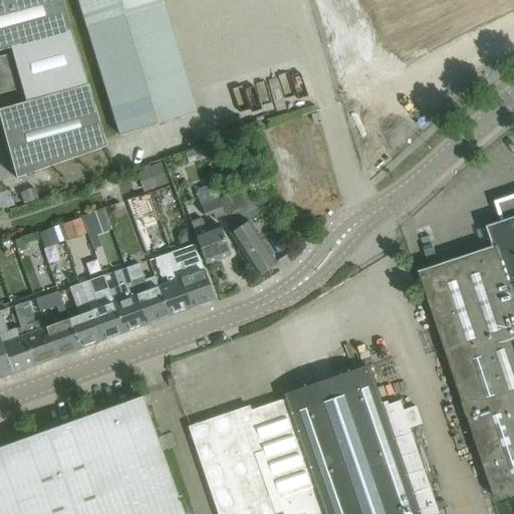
[(60,0),(0,0),(0,50),(69,31),(60,0)]
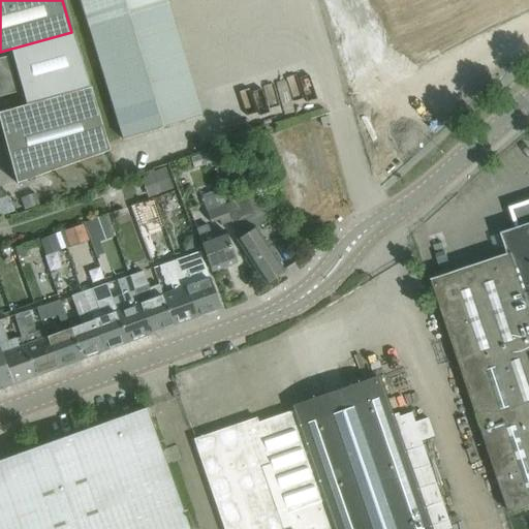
[(79,0),(121,138),(200,115),(165,0),(79,0)]
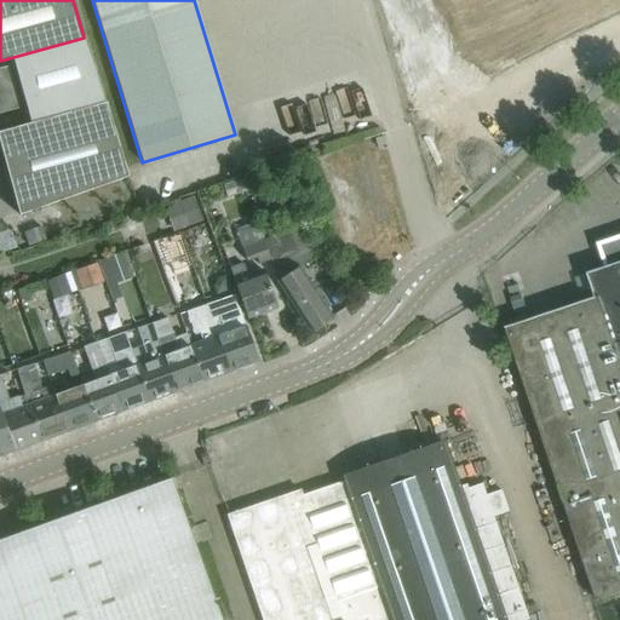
[(453,0),(482,70),(501,62),(501,49),(551,28),(539,0),(453,0)]
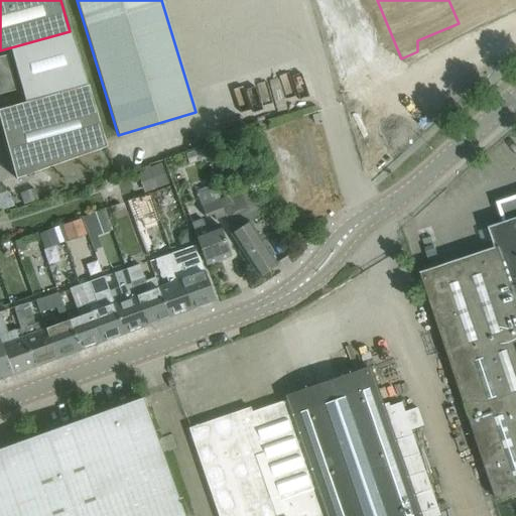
[(6,55),(0,56),(0,94),(15,90),(6,55)]
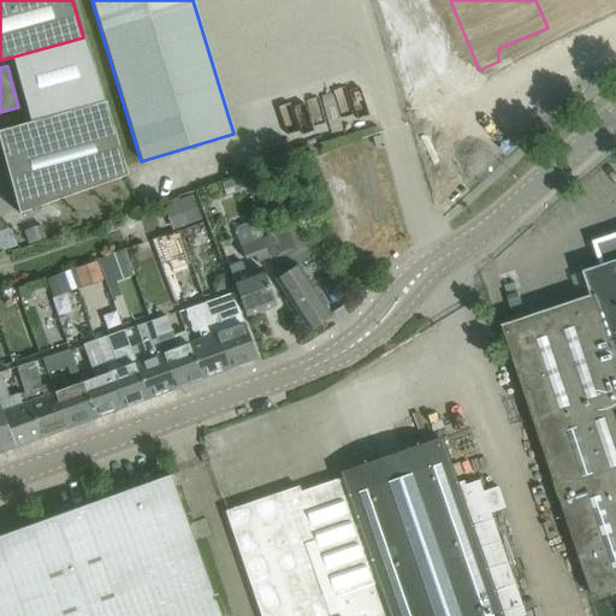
[(19,213),(128,175),(105,101),(0,129),(0,159),(4,159),(19,213)]
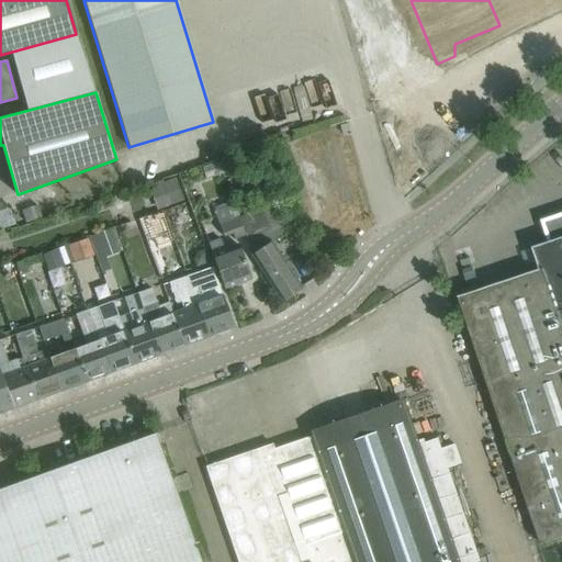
[(242,225),(245,236),(254,258),(269,282),(281,301),(301,288),(289,269),(271,244),(289,234),(271,201),(258,209),(238,217),(242,225)]
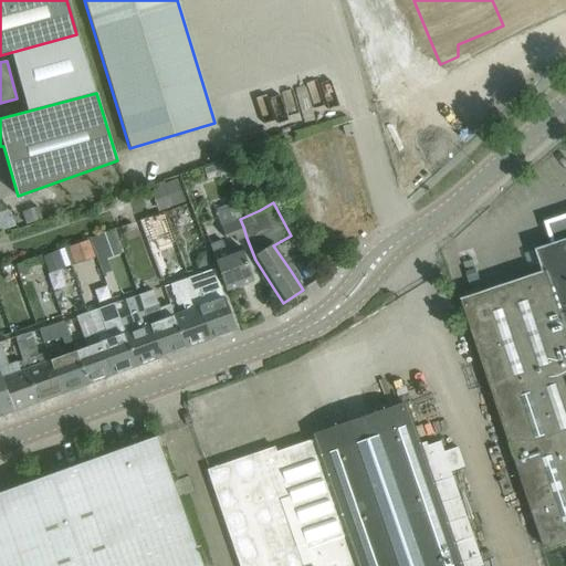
[(243,227),(240,219),(234,206),(217,211),(226,239),(234,236),(236,241),(247,238),(243,227)]
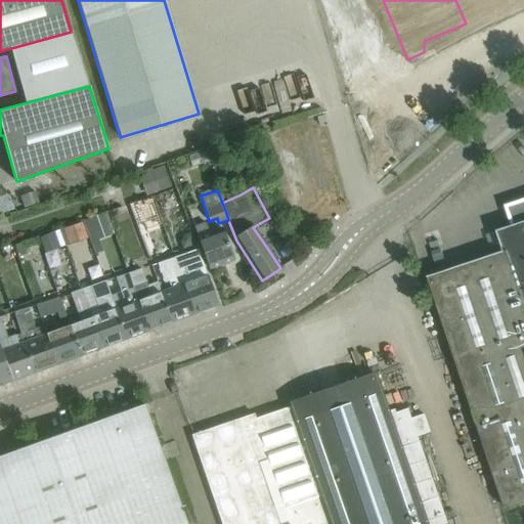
[(523,200),(506,207),(513,227),(498,231),(506,251),(428,277),(505,508),(523,500),(523,200)]
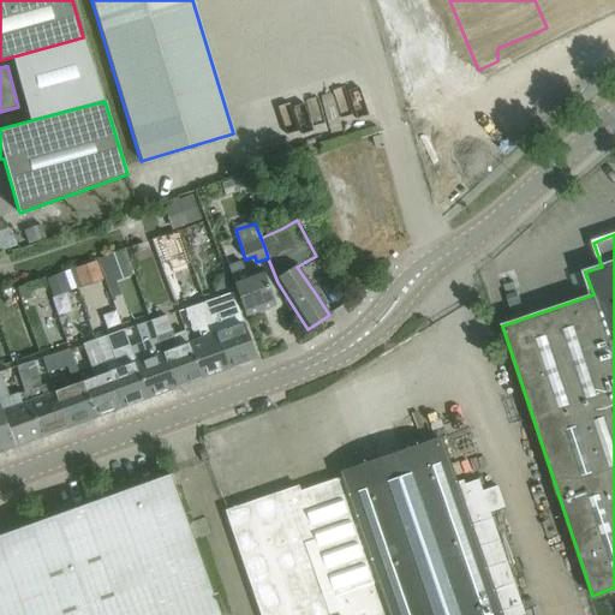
[(168,237),(154,243),(162,261),(175,255),(168,237)]
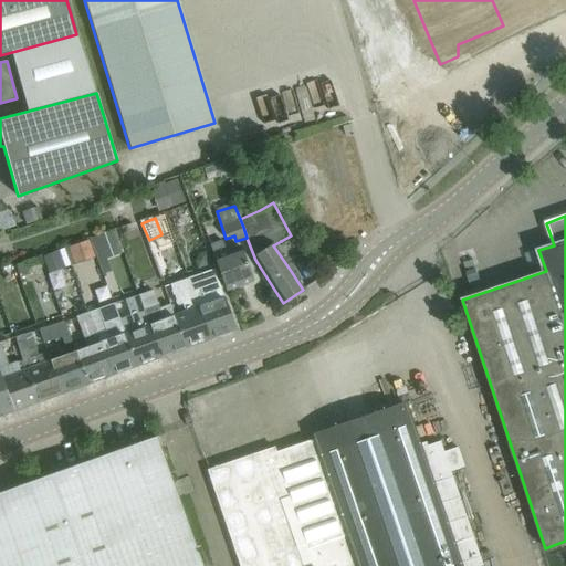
[(251,281),(243,260),(238,245),(226,250),(222,239),(208,244),(226,291),(251,281)]
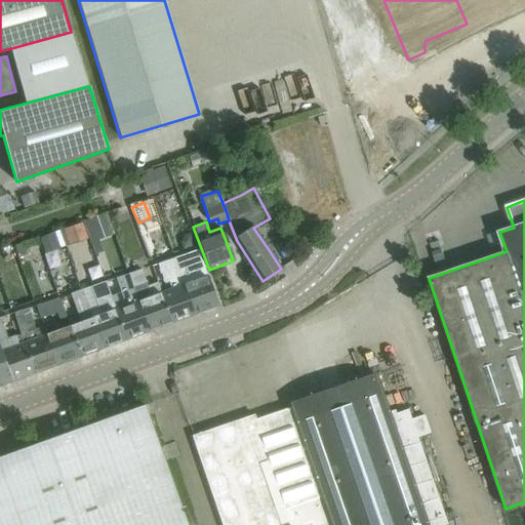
[(81,223),(62,230),(68,246),(87,239),(81,223)]
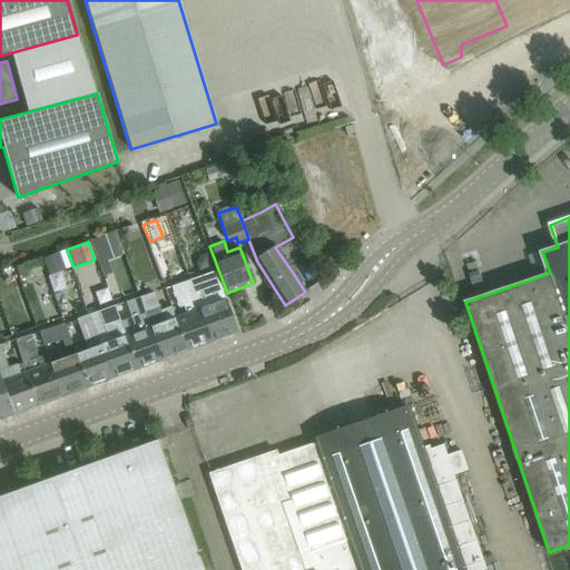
[(57,253),(41,258),(48,275),(64,269),(57,253)]
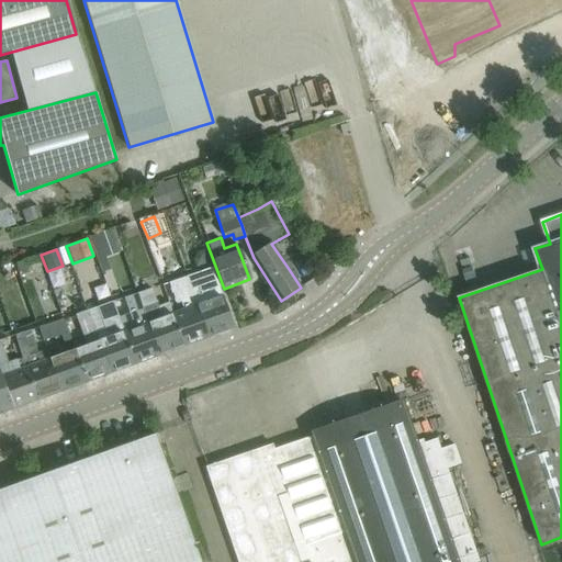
[(36,256),(25,260),(31,276),(43,271),(36,256)]
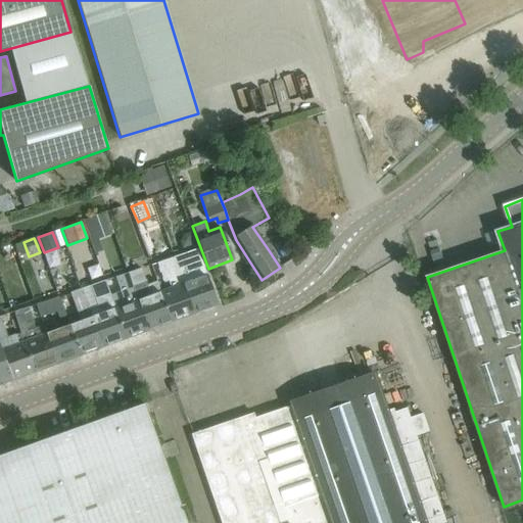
[(182,276),(195,313),(217,305),(196,248),(184,253),(191,273),(182,276)]
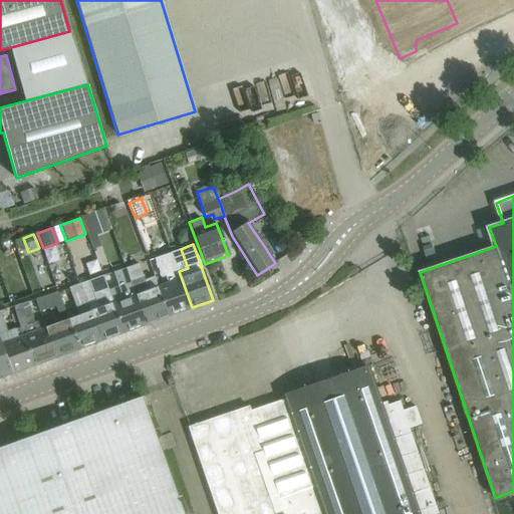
[(192,307),(179,271),(172,252),(153,258),(161,278),(165,276),(167,283),(158,286),(169,316),(192,307)]
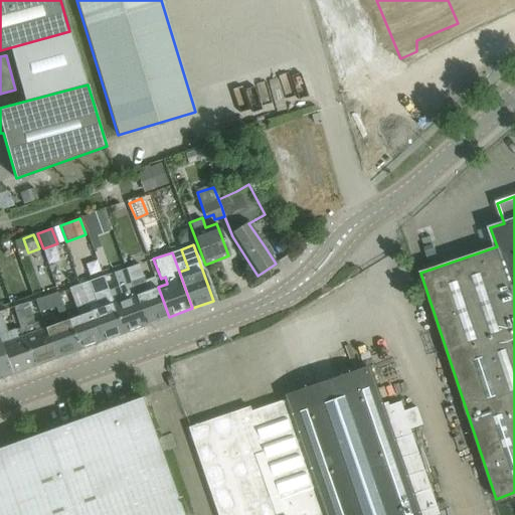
[(151,255),(139,261),(144,275),(156,270),(151,255)]
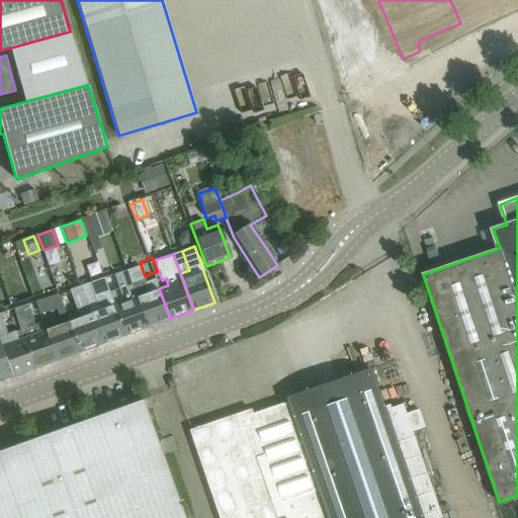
[(170,319),(159,288),(158,288),(155,279),(146,282),(140,265),(127,269),(148,326),(170,319)]
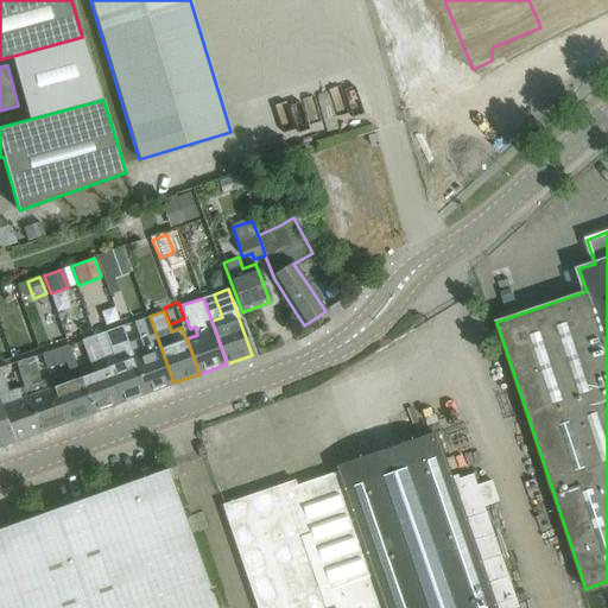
[(147,392),(173,382),(150,316),(133,322),(140,342),(131,346),(147,392)]
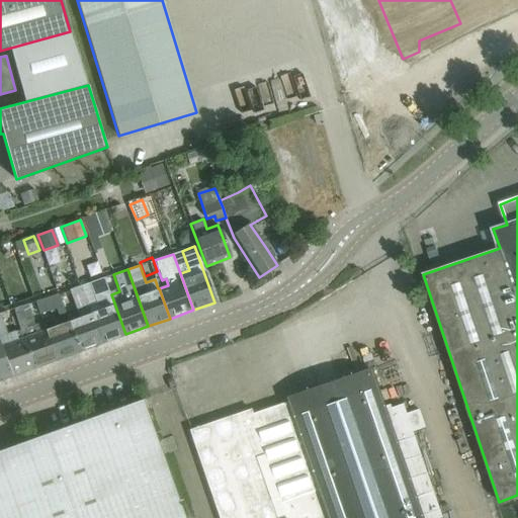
[(125,334),(111,294),(105,277),(90,282),(98,305),(90,307),(103,342),(125,334)]
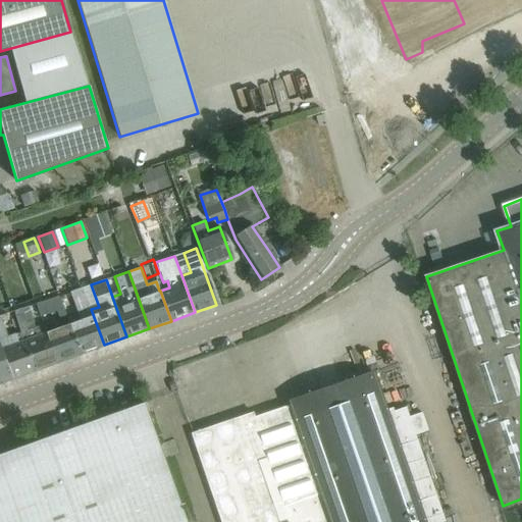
[(104,345),(91,309),(83,286),(70,291),(82,319),(69,324),(80,354),(104,345)]
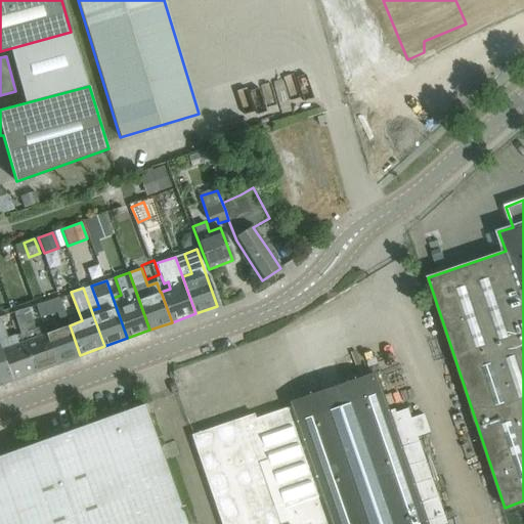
[(37,305),(41,317),(55,312),(58,319),(67,317),(59,298),(37,305)]
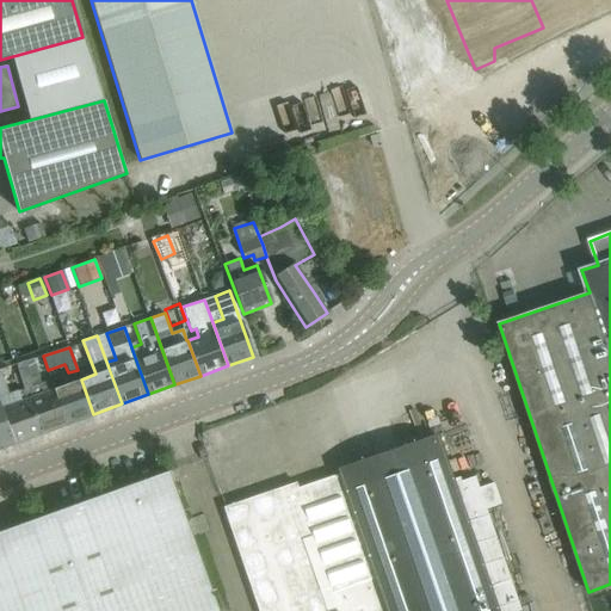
[(39,372),(48,370),(43,356),(35,359),(35,357),(17,364),(25,388),(42,433),(68,424),(51,380),(43,382),(39,372)]
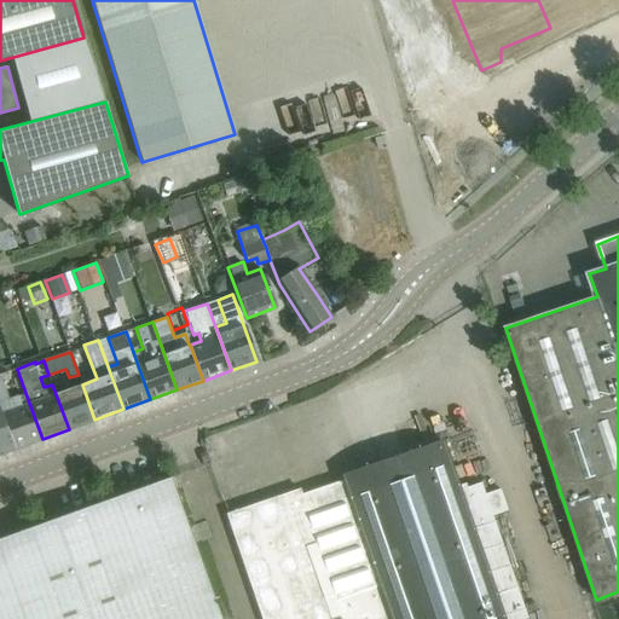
[(94,420),(82,385),(68,389),(64,380),(52,385),(69,429),(94,420)]
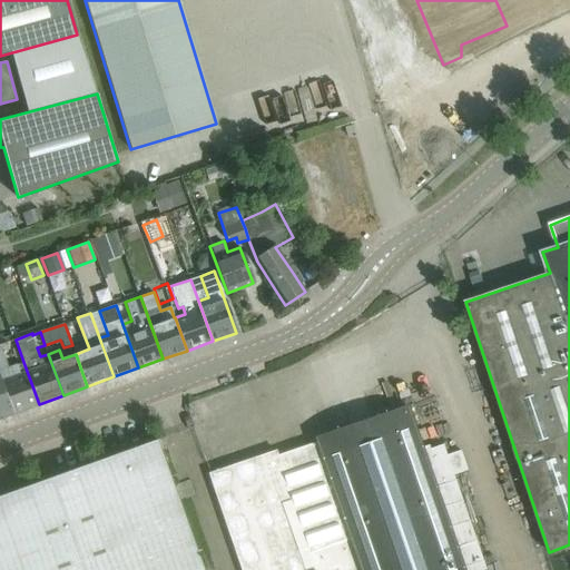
[(12,413),(39,404),(23,362),(17,364),(20,374),(1,381),(12,413)]
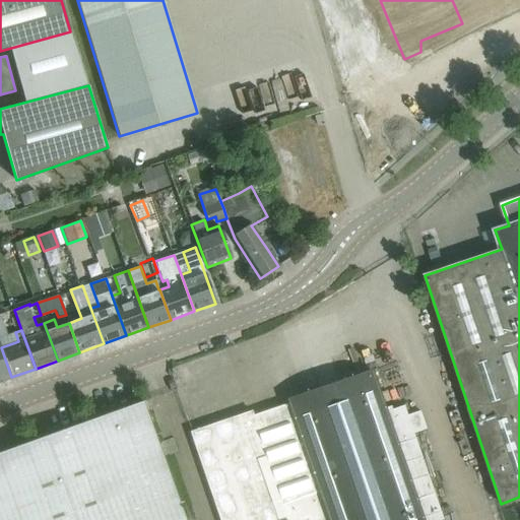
[(0,381),(11,377),(1,347),(0,343),(0,381)]
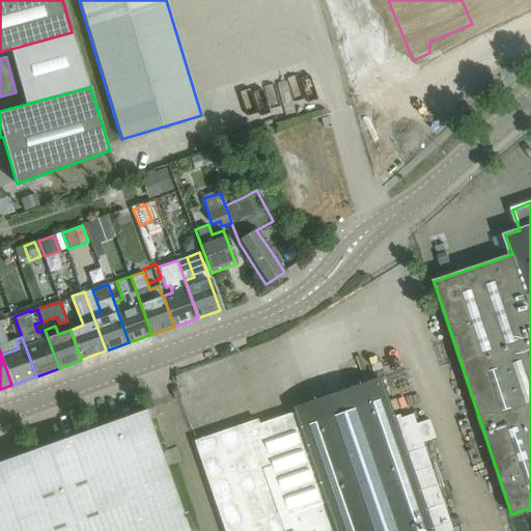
[(451,530),(422,443),(435,438),(427,419),(415,424),(412,415),(399,419),(398,415),(391,417),(378,379),(294,408),(295,412),(238,431),(235,426),(194,441),(224,530),(451,530)]
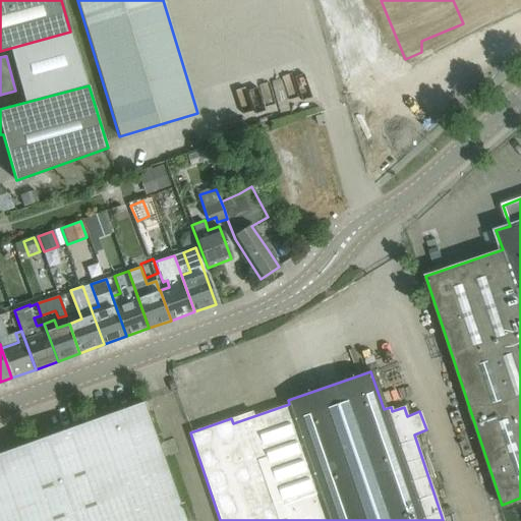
[(185,520),(142,402),(0,452),(0,520),(185,520)]
